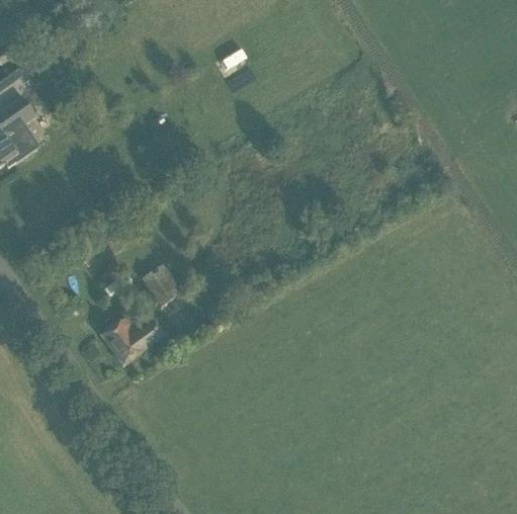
[(0,48),(0,64),(18,54),(11,41),(0,48)]
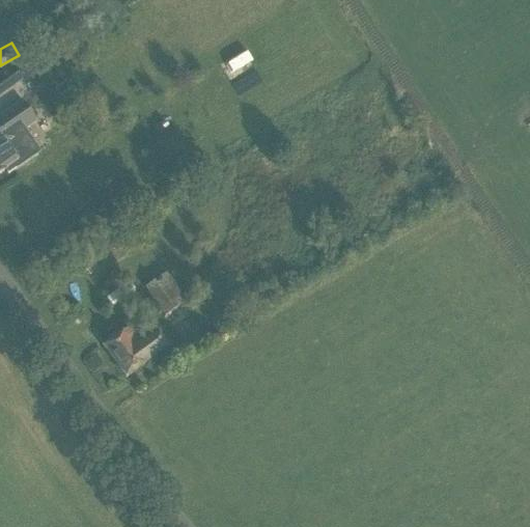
[(21,99),(0,112),(0,170),(3,168),(6,172),(29,156),(14,133),(34,118),(21,99)]
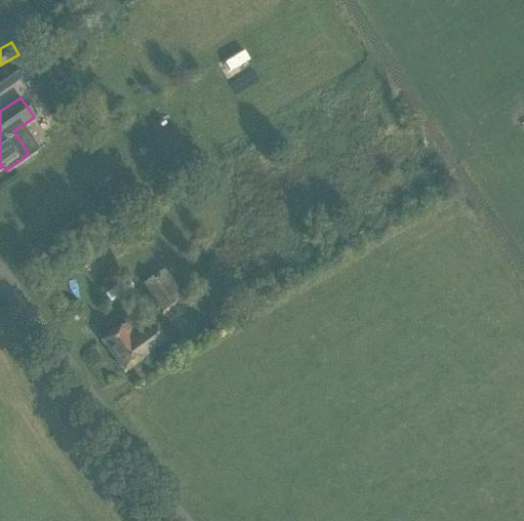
[(156,253),(135,268),(142,278),(163,264),(156,253)]
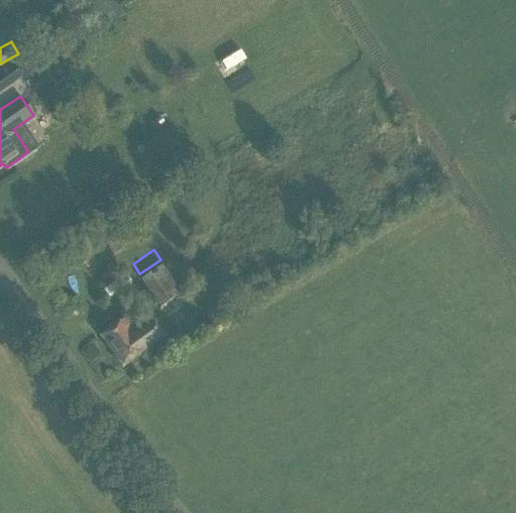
[(141,277),(162,304),(182,289),(163,262),(141,277)]
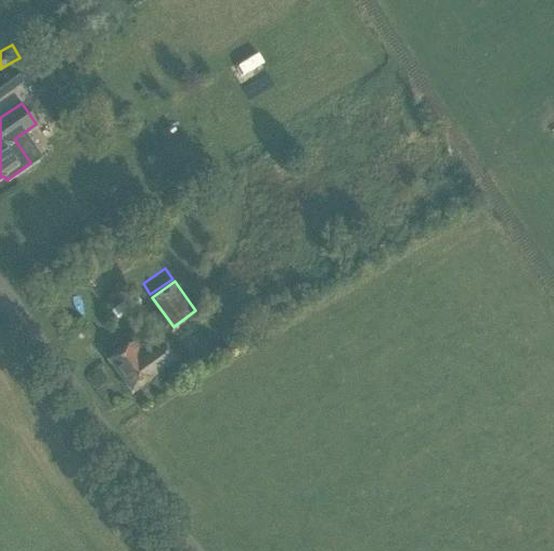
[(134,340),(107,359),(131,392),(176,360),(164,343),(146,356),(134,340)]
